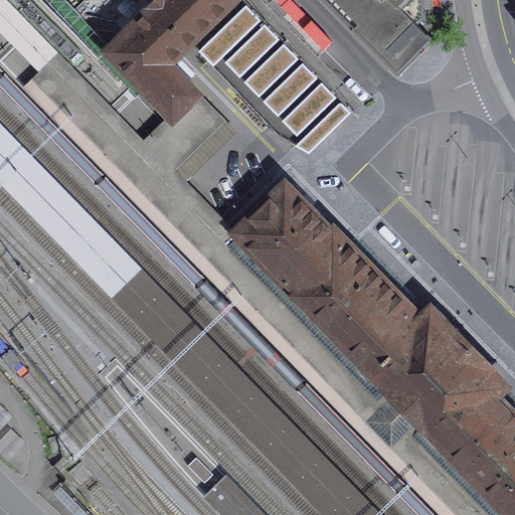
[(233,0),(158,0),(137,22),(106,52),(171,119),(166,124),(152,138),(179,166),(224,122),(168,64),(176,56),(233,0)]
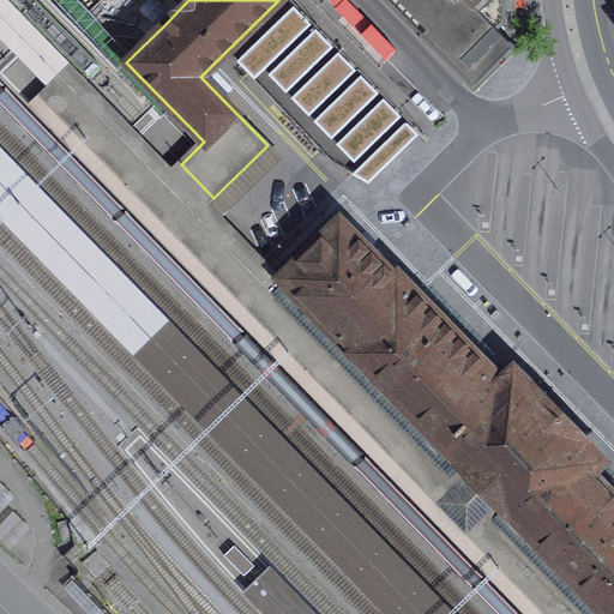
[(391,0),(474,83),(513,43),(497,25),(504,18),(503,0),(391,0)]
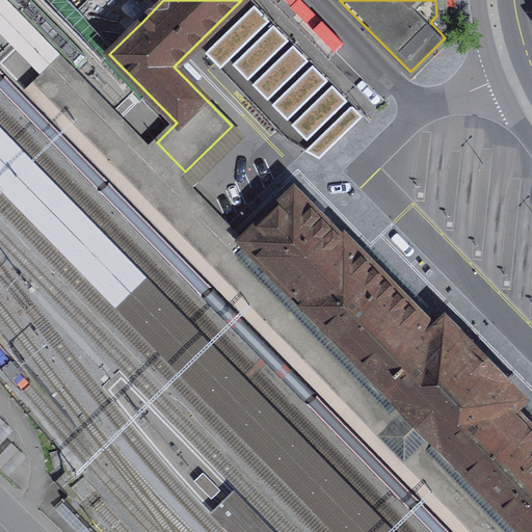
[(363,116),(254,4),(205,53),(288,140),(319,159),(363,116)]
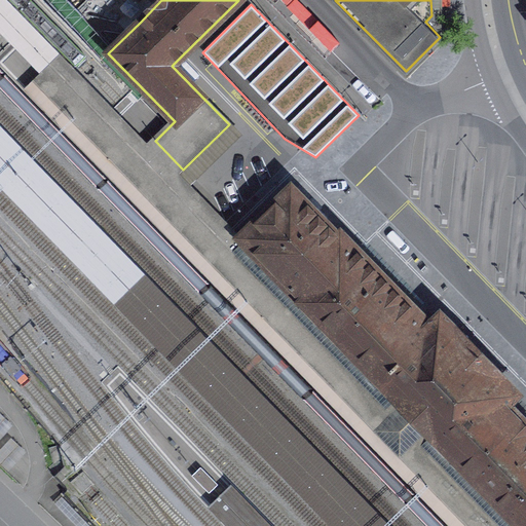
[(290,186),(237,238),(340,343),(353,357),(414,419),(520,525),(525,525),(525,423),(505,403),(515,392),(489,367),(464,341),(439,315),(429,325),(340,233),(338,235),(290,186)]
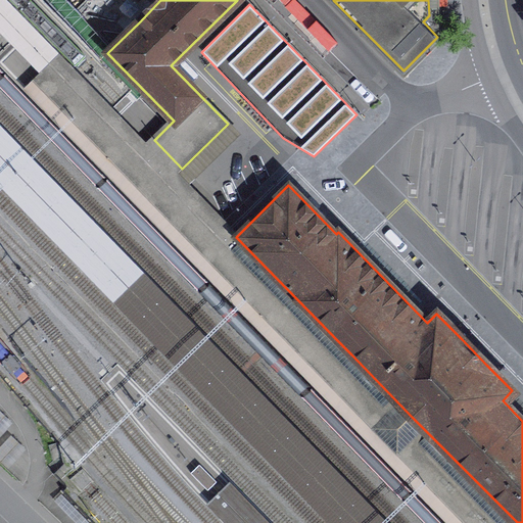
[(0,437),(13,424),(0,412),(0,437)]
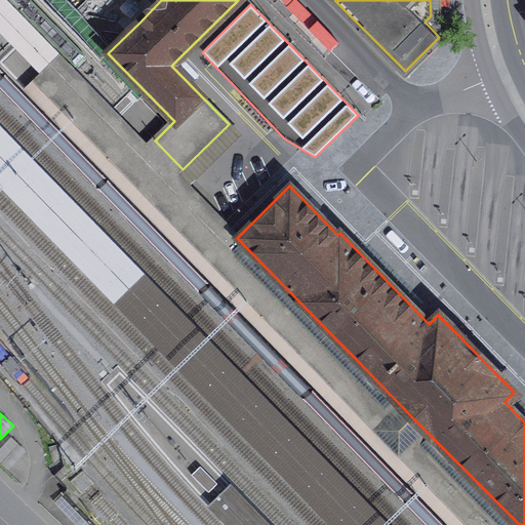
[(26,452),(11,438),(0,449),(0,462),(8,471),(26,452)]
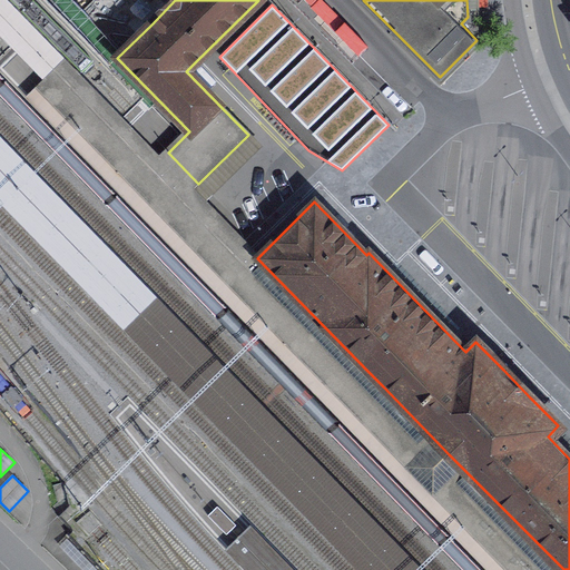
[(235,526),(217,508),(208,517),(226,534),(235,526)]
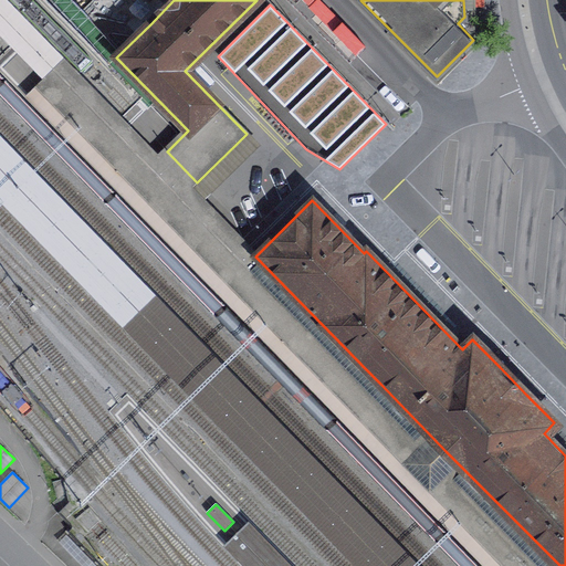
[(294,565),(250,521),(224,547),(242,565),(294,565)]
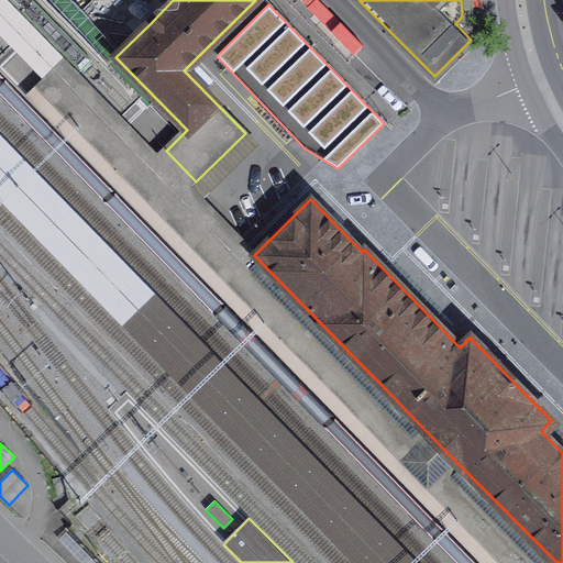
[(96,562),(66,532),(57,540),(79,562),(96,562)]
